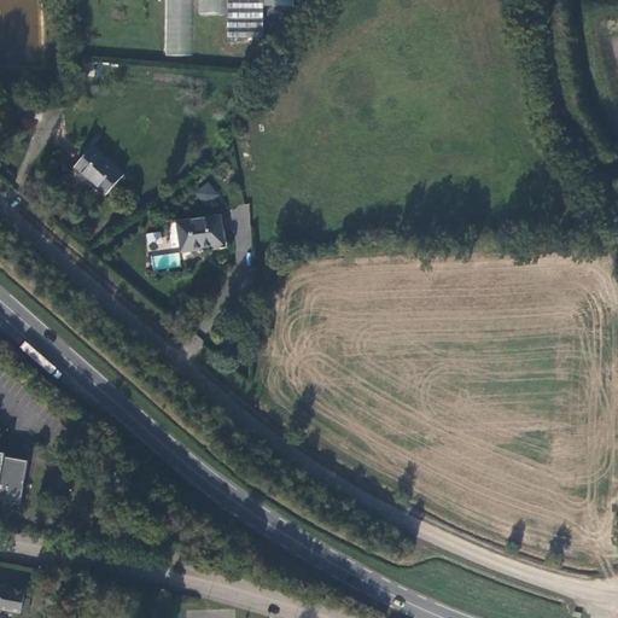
[(190,0),(163,0),(164,60),(191,60),(190,0)]
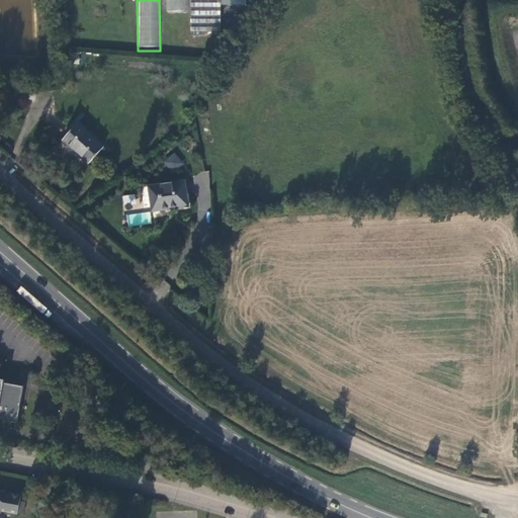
[(187,0),(164,0),(165,15),(188,14),(187,0)]
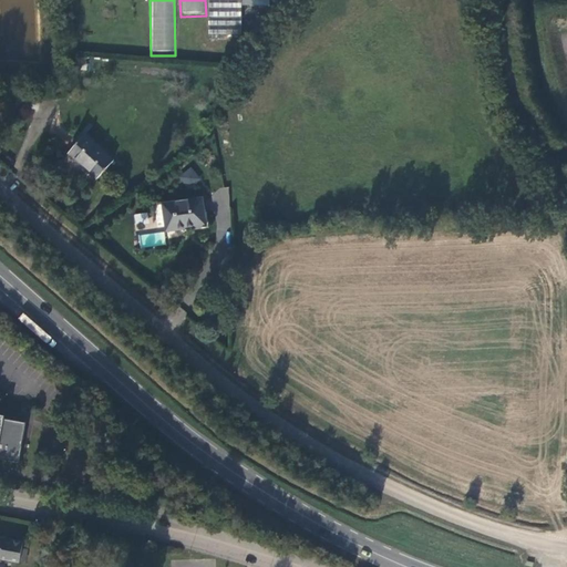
[(207,0),(208,39),(240,38),(239,9),(268,8),(267,0),(207,0)]
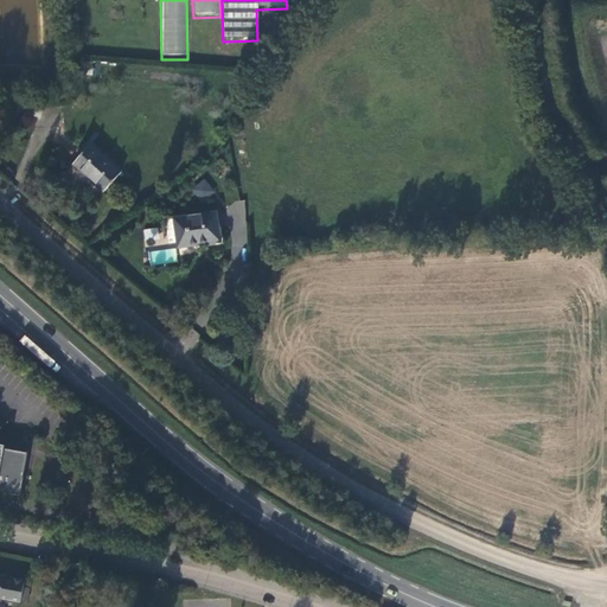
[(103,187),(120,168),(90,141),(72,160),(103,187)]
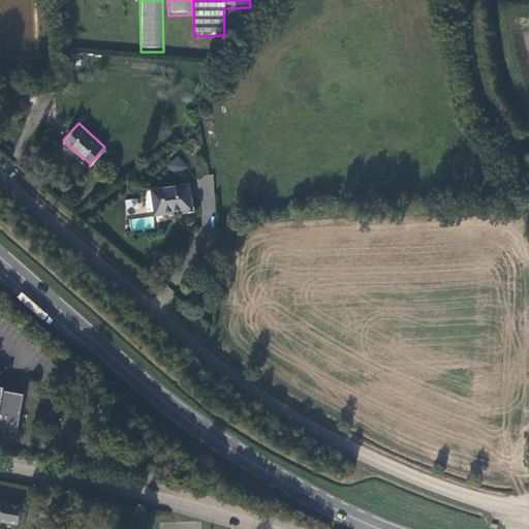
[(166,163),(176,175),(187,166),(178,155),(166,163)]
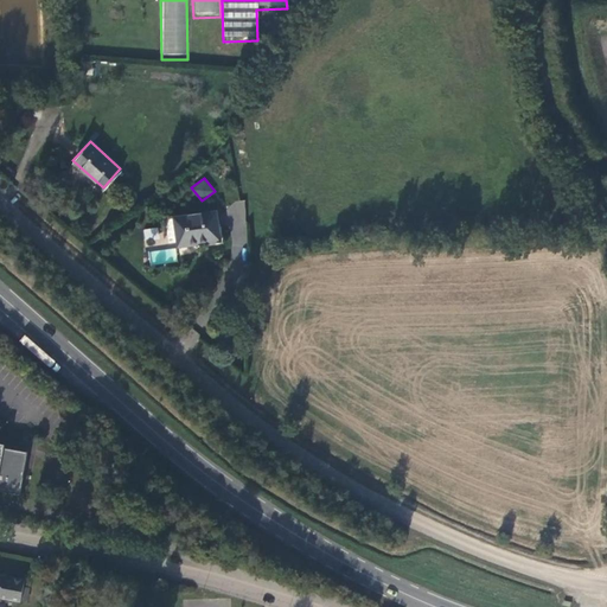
[(216,215),(174,221),(179,247),(221,241),(216,215)]
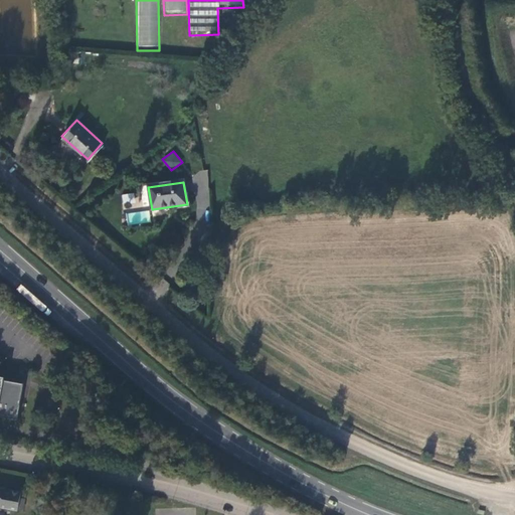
[(140,188),(143,211),(152,209),(148,187),(140,188)]
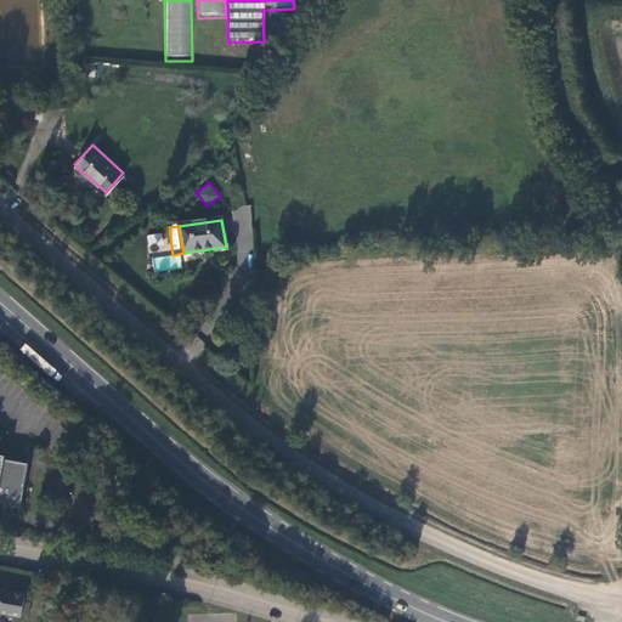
[(148,247),(163,244),(162,232),(146,236),(148,247)]
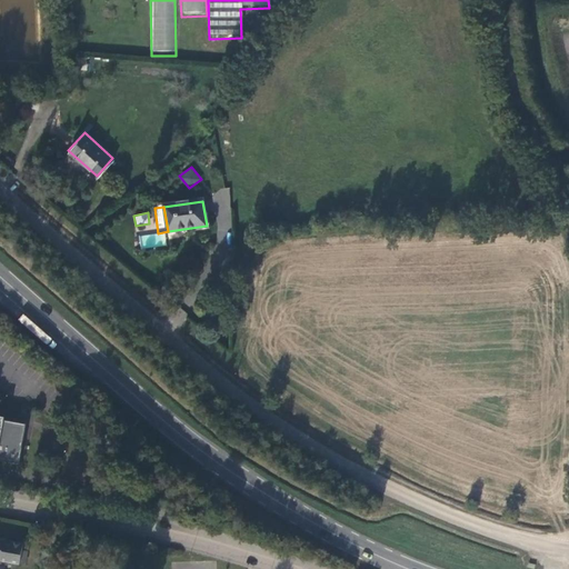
[(2,419),(2,417),(0,416),(0,460),(17,463),(25,423),(2,419)]
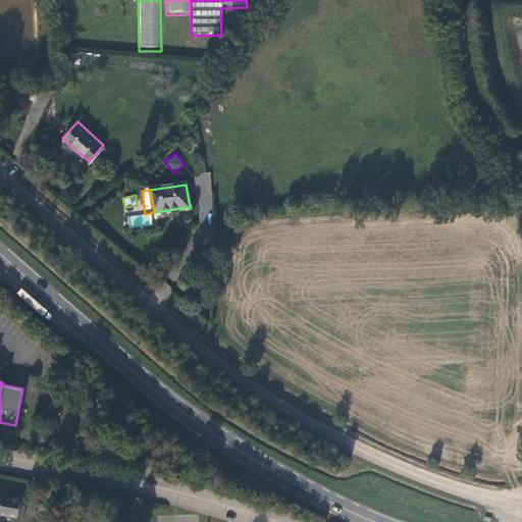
[(0,493),(0,512),(14,515),(17,498),(0,493)]
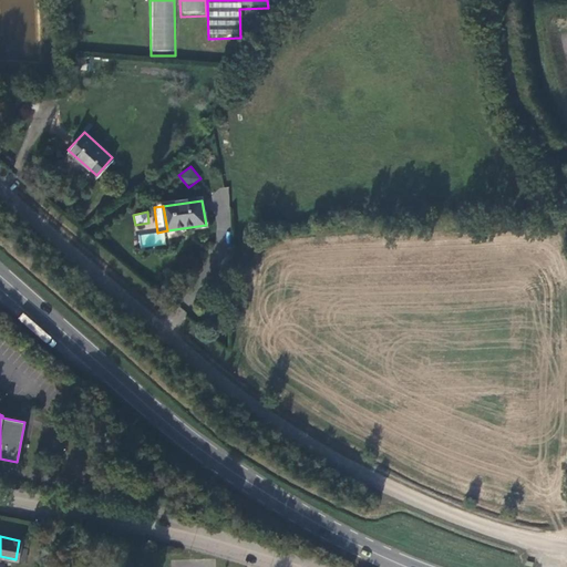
All buildings are outlined.
